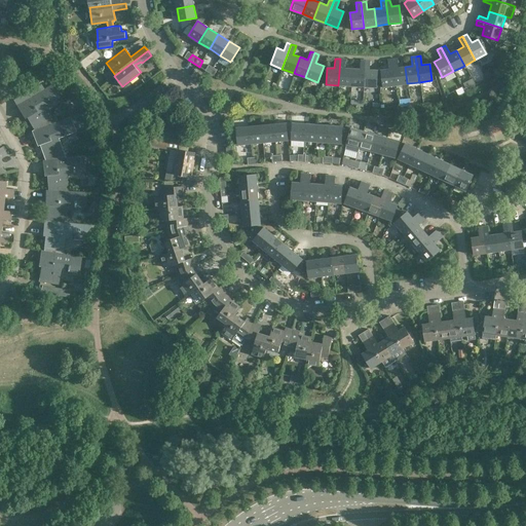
[(338,85),(350,86),(351,69),(344,68),(344,60),(340,59),(338,85)]
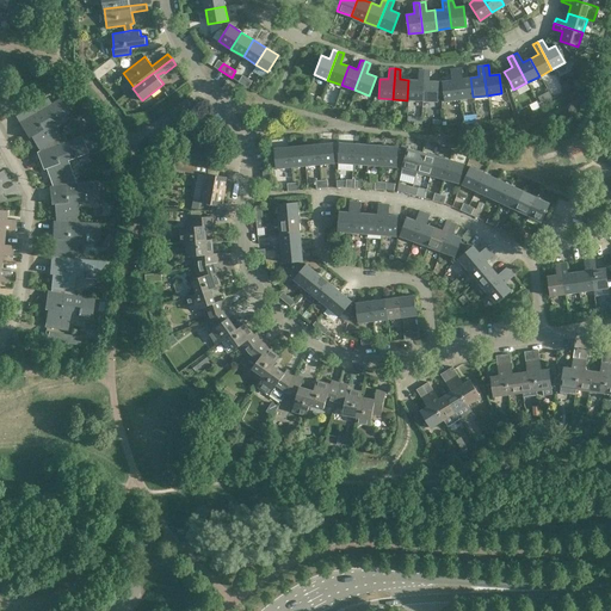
[(460,68),(455,69),(458,99),(473,97),(470,78),(462,79),(460,68)]
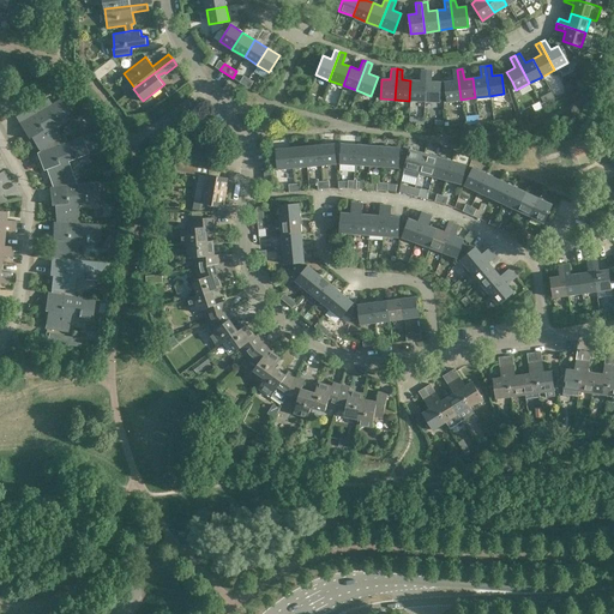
[(409,101),(423,101),(426,71),(420,70),(420,80),(410,80),(409,101)]
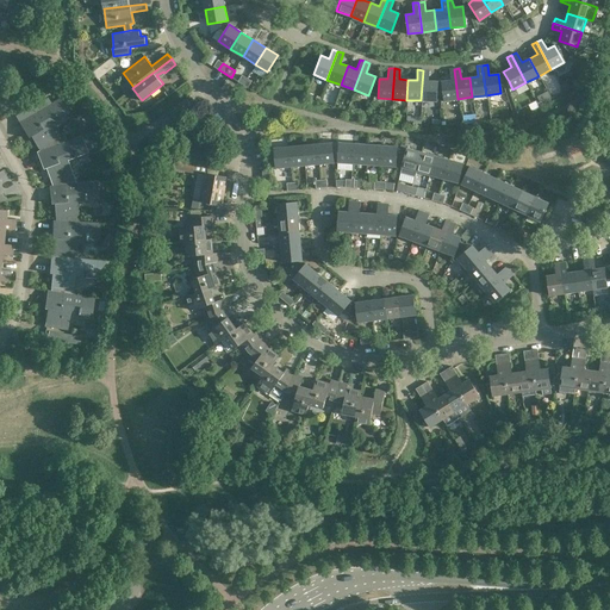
[(448,69),(449,80),(441,81),(443,100),(458,99),(454,69),(448,69)]
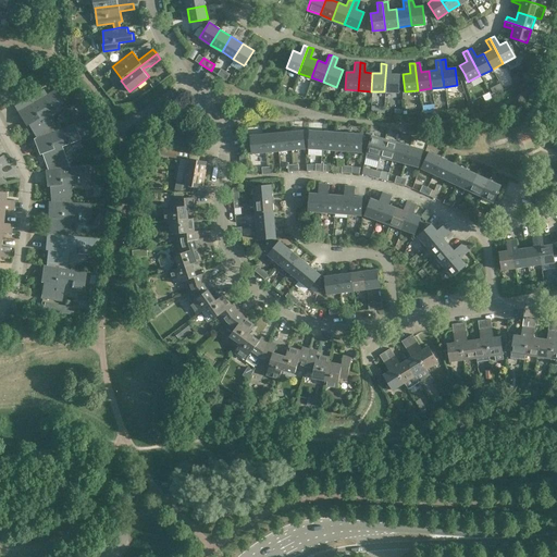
[(391,74),(391,64),(386,64),(384,91),(397,93),(398,74),(391,74)]
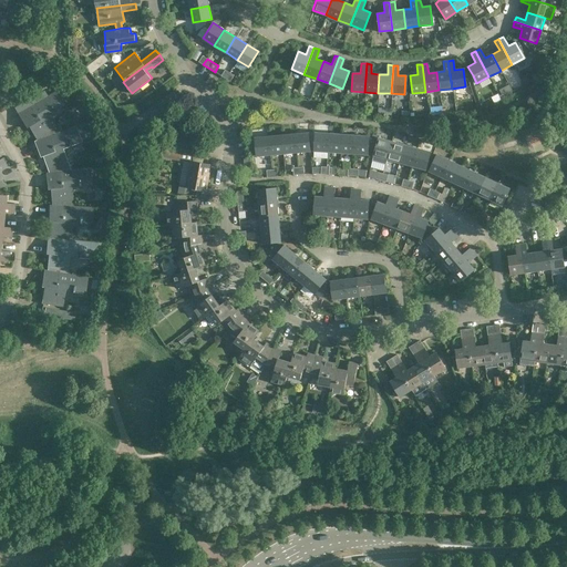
[(42,99),(39,93),(13,107),(26,127),(29,126),(37,140),(57,133),(47,115),(63,105),(55,91),(42,99)]
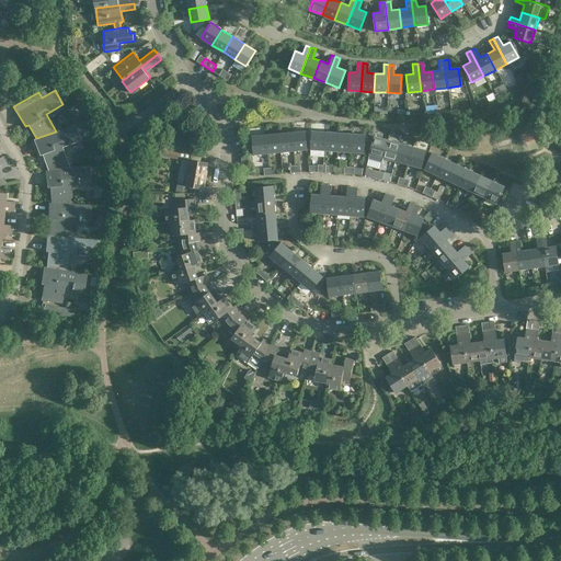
[(73,124),(56,132),(36,138),(33,139),(39,156),(42,155),(48,170),(48,171),(69,169),(69,168),(61,147),(80,140),(73,124)]
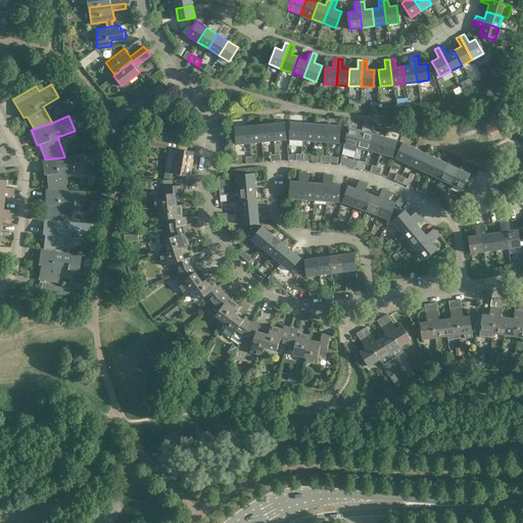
[(285,123),(273,124),(274,140),(287,139),(285,123)]
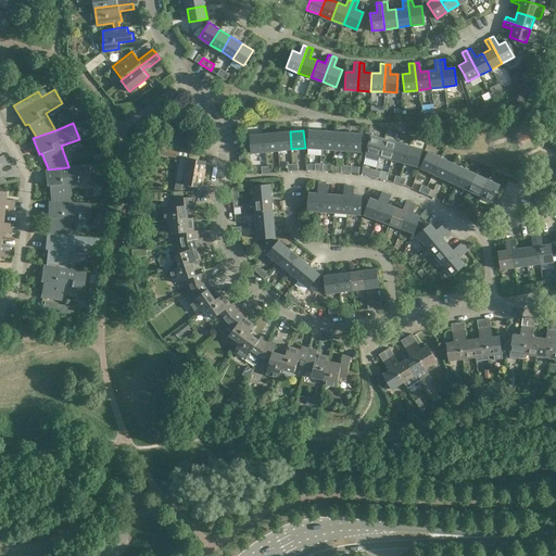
[(323,131),(310,130),(307,148),(321,149),(323,131)]
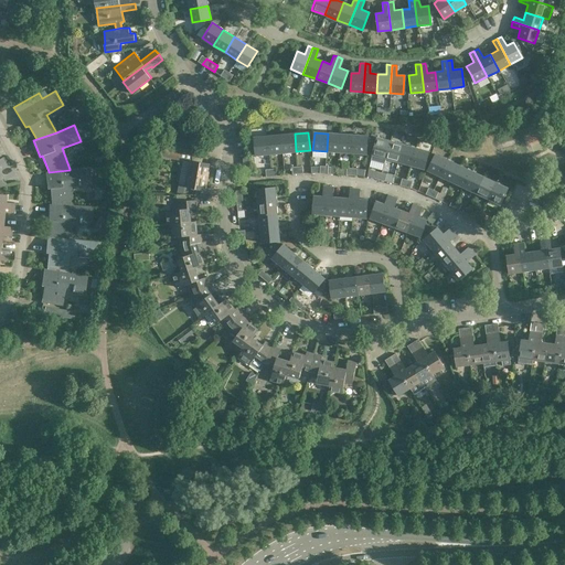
[(296,151),(295,134),(281,135),(283,152),(296,151)]
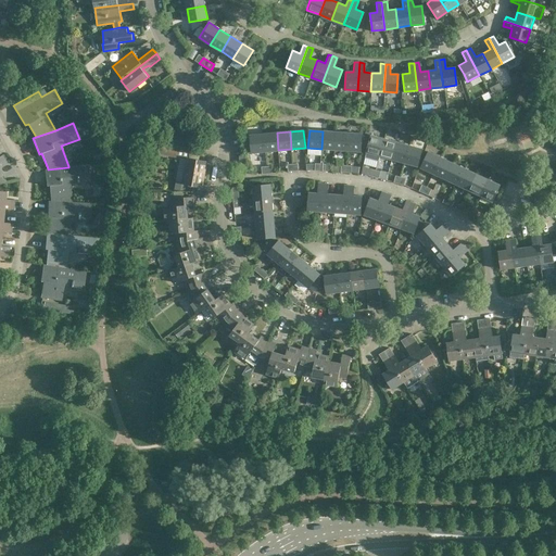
[(321,149),(335,150),(336,133),(323,131),(321,149)]
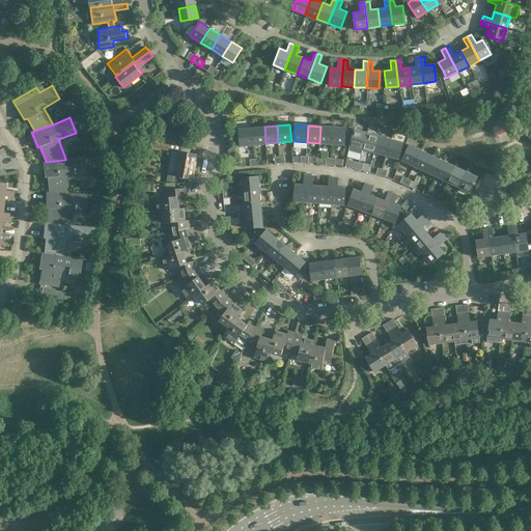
[(253,145),(266,143),(264,127),(252,128),(253,145)]
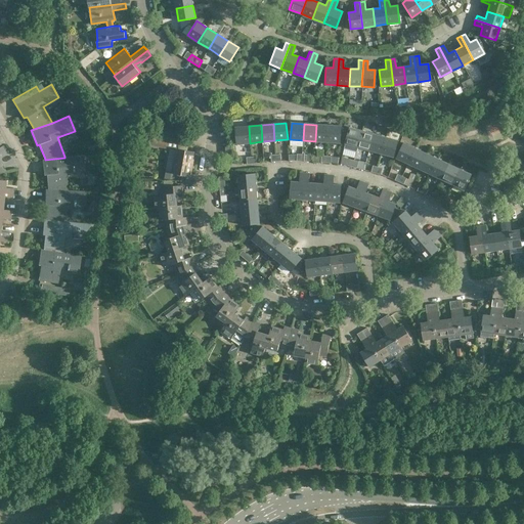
[(315,141),(328,142),(329,125),(316,125),(315,141)]
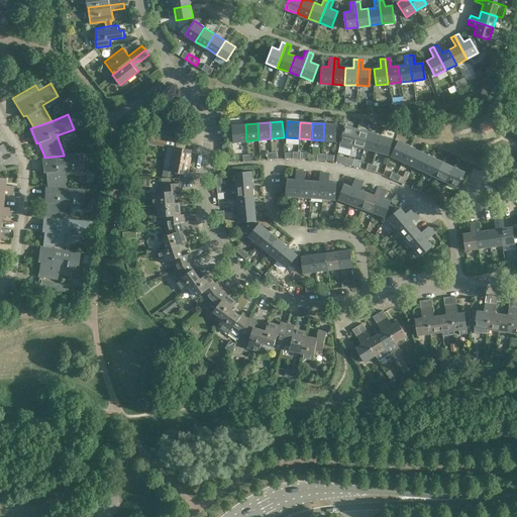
[(335,141),(336,124),(324,123),(323,140),(335,141)]
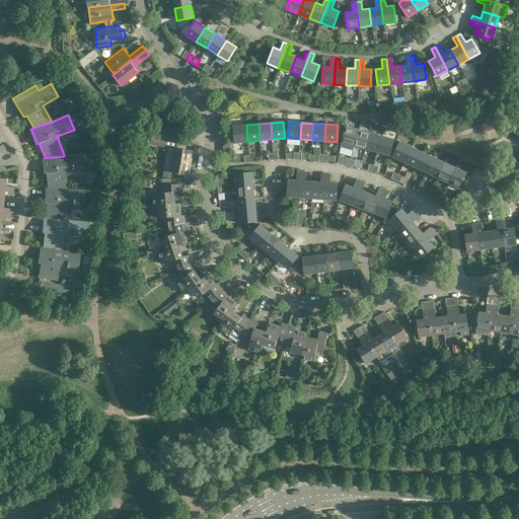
[(247,142),(246,125),(233,126),(235,143),(247,142)]
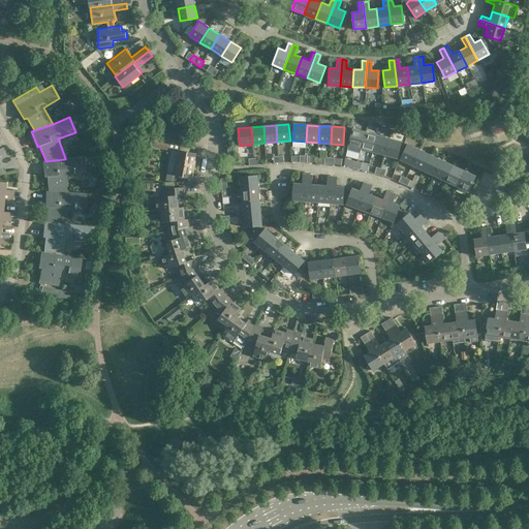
[(348,146),(347,150),(360,154),(362,149),(366,131),(352,128),(348,146)]
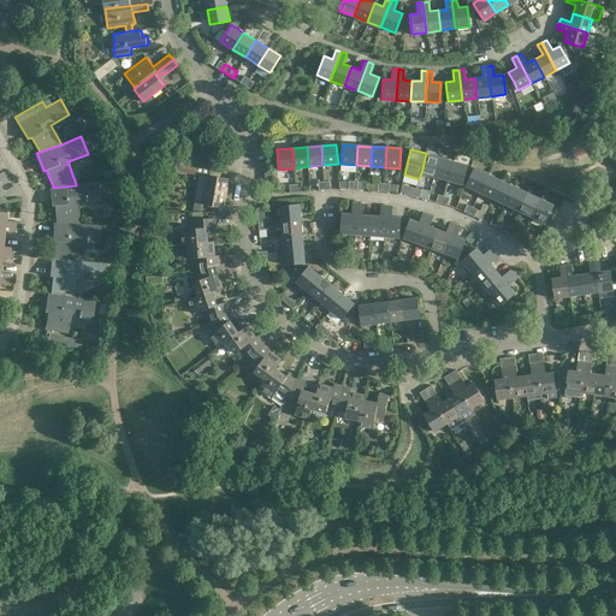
[(440,157),(426,153),(421,173),(434,177),(440,157)]
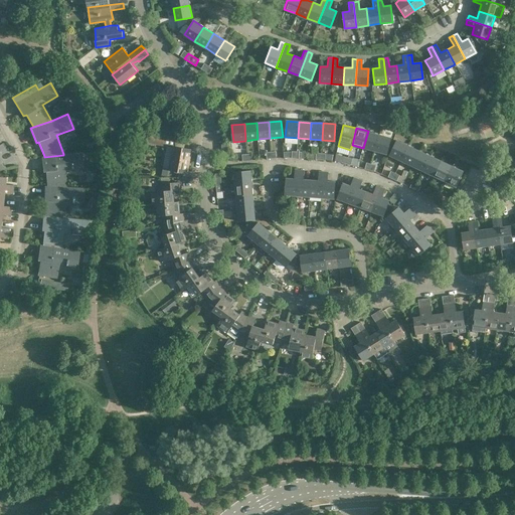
[(379,135),(368,131),(363,148),(375,152),(379,135)]
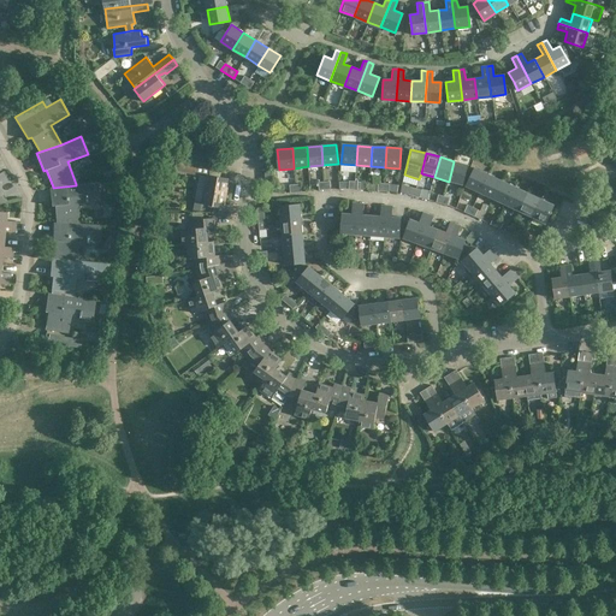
[(176,163),(172,161),(171,167),(175,169),(175,171),(195,175),(197,166),(176,163)]
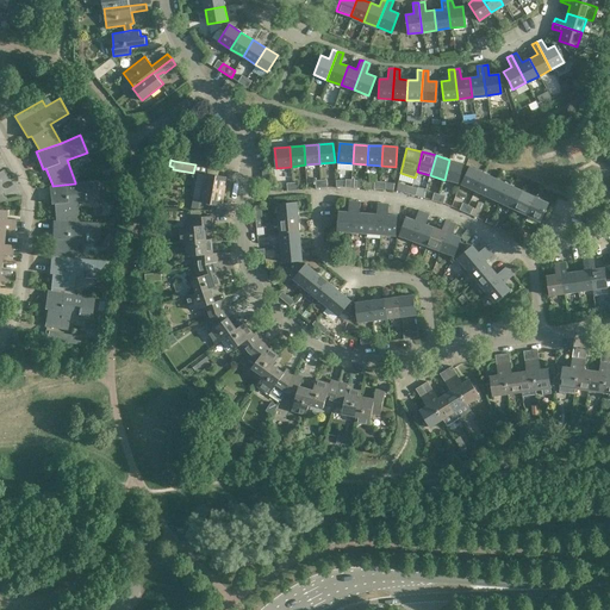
[(449,160),(444,180),(459,184),(464,163),(449,160)]
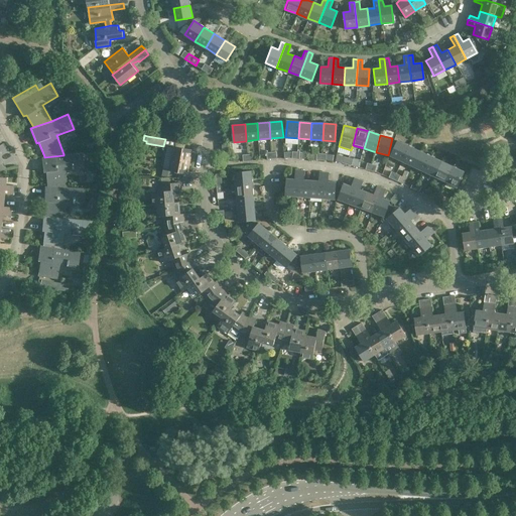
[(397,140),(390,156),(402,162),(409,145),(397,140)]
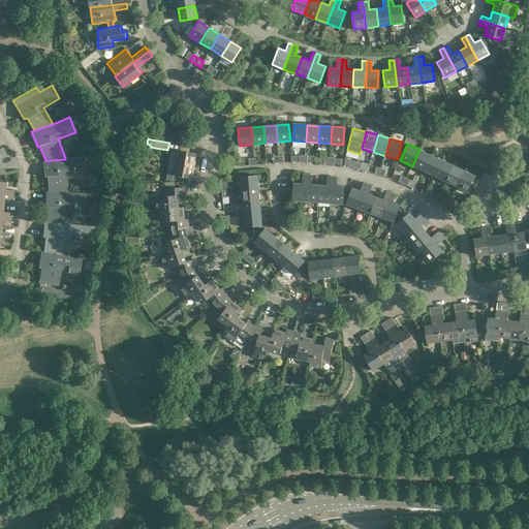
[(237,155),(236,147),(227,148),(228,156),(237,155)]
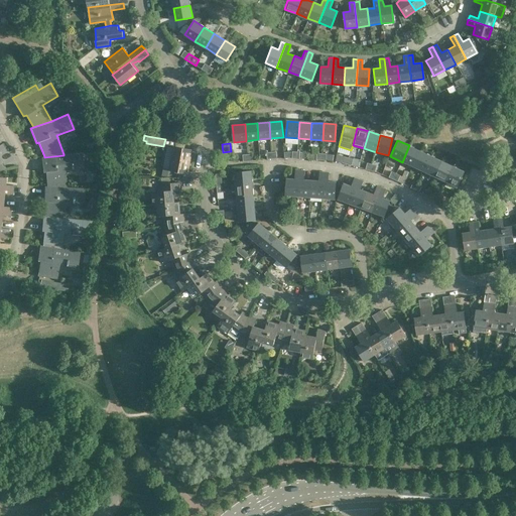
[(409,145),(402,162),(413,167),(420,151),(409,145)]
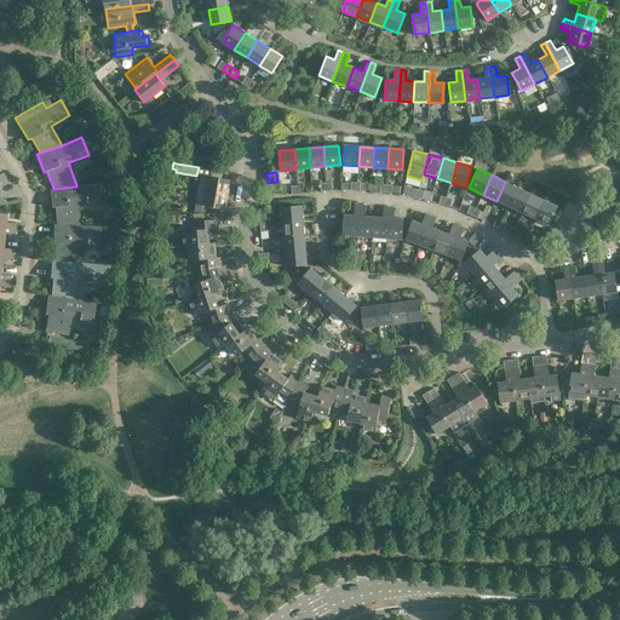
[(230,181),(210,177),(205,204),(225,207),(230,181)]
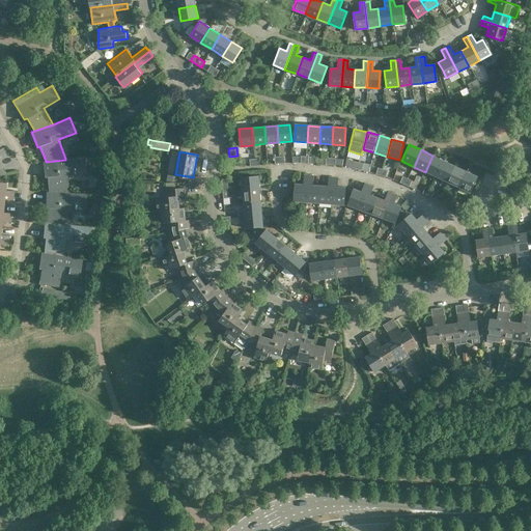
[(432,156),(425,172),(436,177),(443,160),(432,156)]
